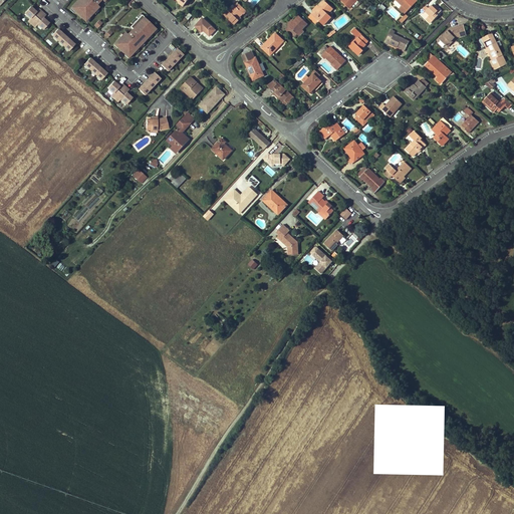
[(107,0),(77,0),(70,7),(86,22),(107,0)]
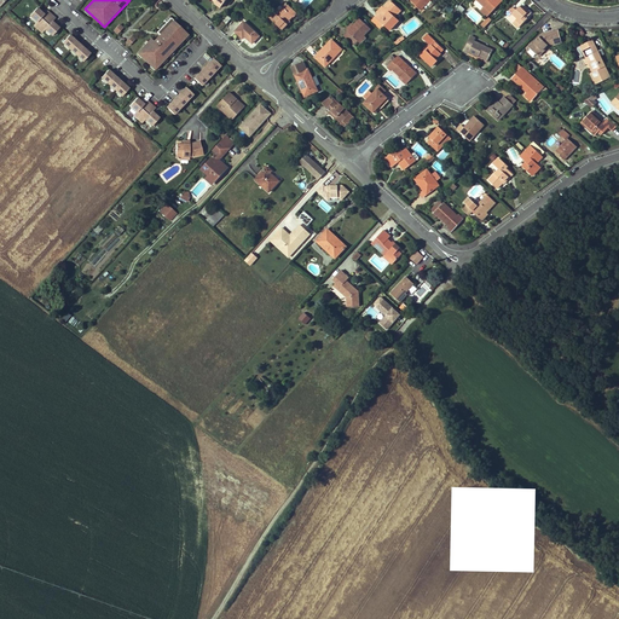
[(410,0),(421,10),(429,0),(410,0)]
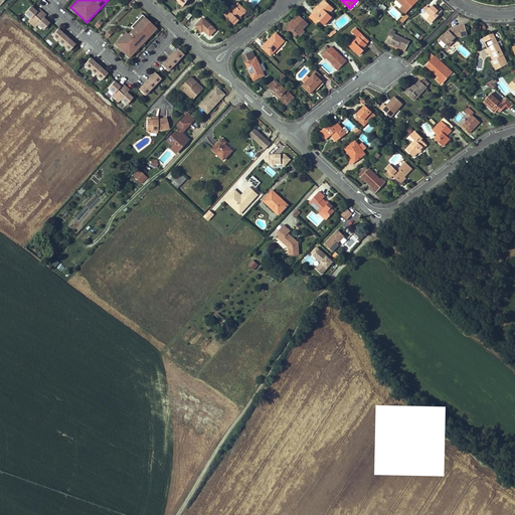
[(413,0),(396,0),(402,6),(399,9),(404,14),(416,2),(413,0)]
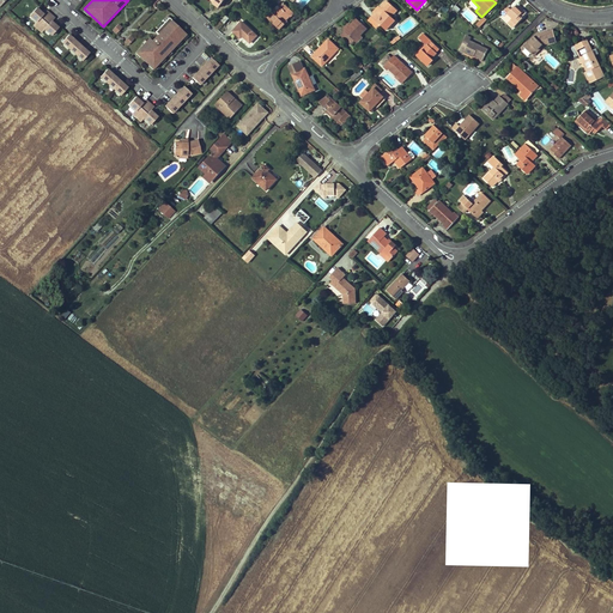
[(380,8),(375,13),(371,17),(381,25),(386,30),(395,20),(392,17),(398,11),(387,1),(380,8)]
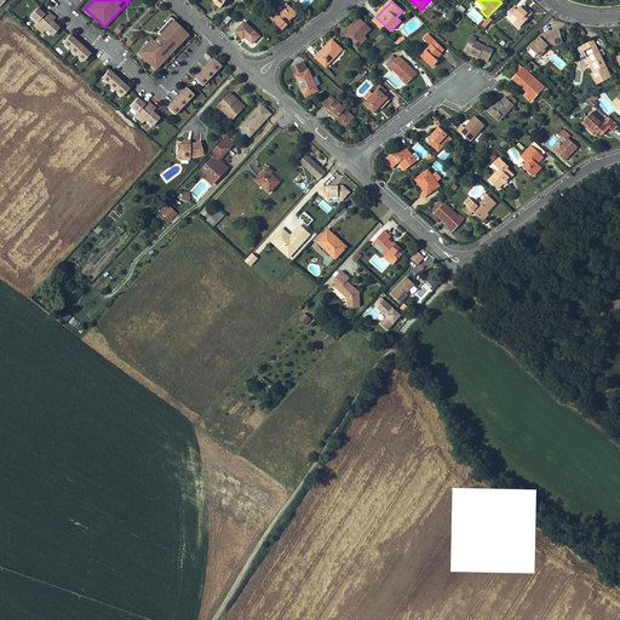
[(277,15),(275,12),(270,18),(282,29),(287,24),(286,23),(288,21),(293,16),(294,17),(298,13),(288,4),(280,12),(277,15)]
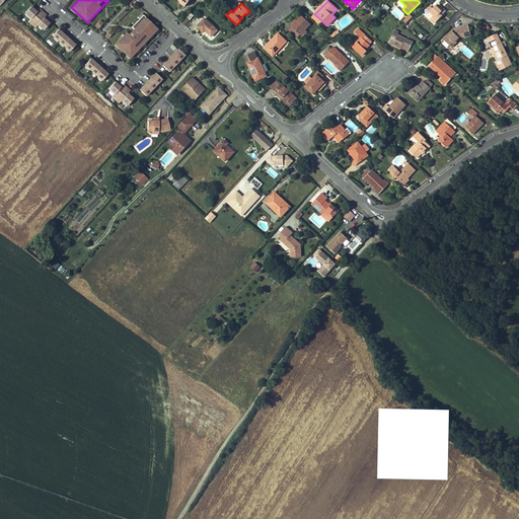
[(441,15),(445,11),(439,6),(437,7),(436,6),(433,9),(430,6),(425,12),(427,14),(429,12),(434,16),(430,19),(430,20),(434,23),(441,15)]
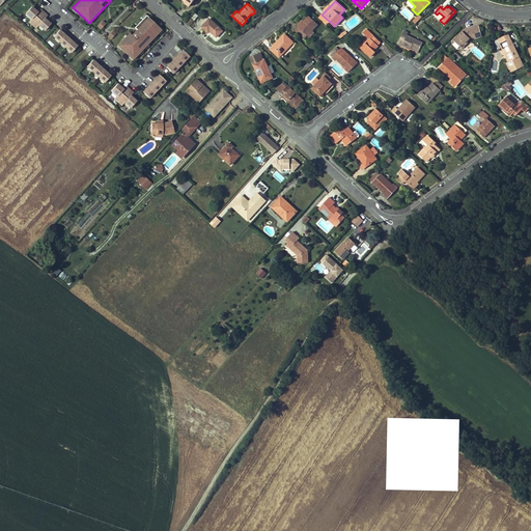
[(26,15),(46,31),(52,24),(32,7),(26,15)]
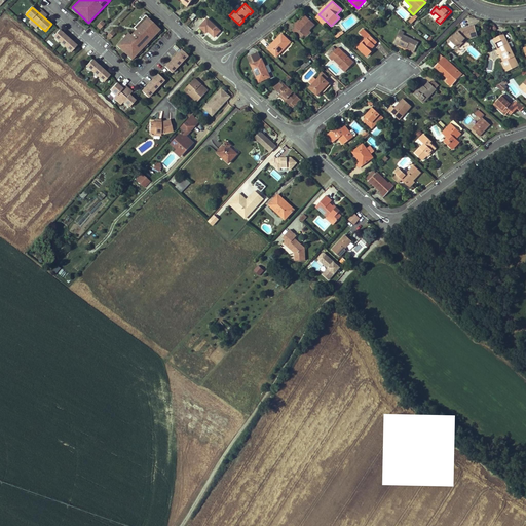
[(162,30),(146,14),(114,47),(130,62),(162,30)]
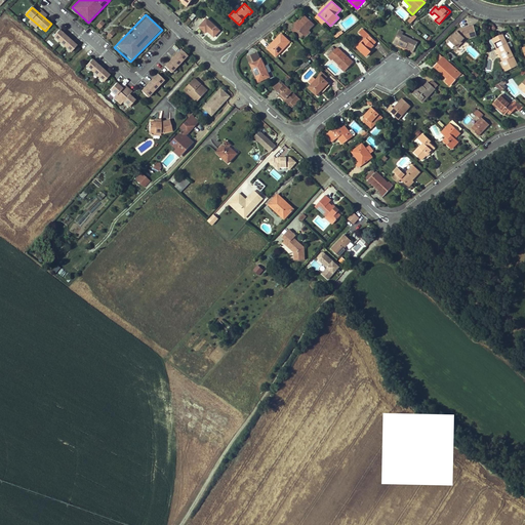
[(318,14),(315,17),(322,26),(326,22),(318,14)]
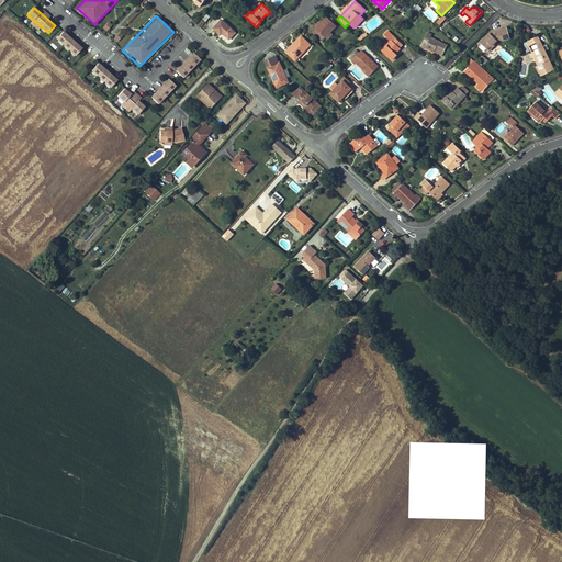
[(437,23),(440,25),(446,19),(444,17),(437,23)]
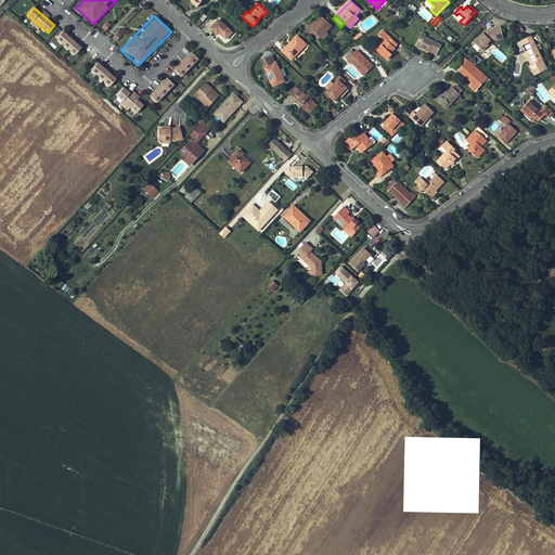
[(323,17),(317,23),(312,28),(308,33),(317,41),(321,37),(323,39),(328,34),(325,31),(332,26),(323,17)]
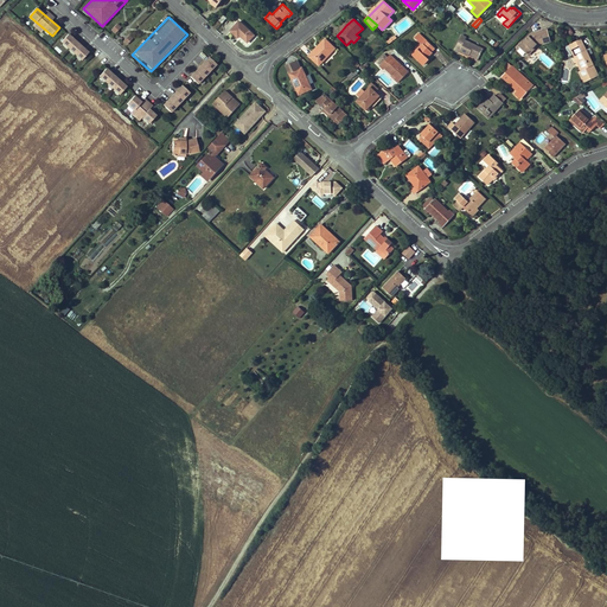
[(241,36),(248,43),(254,36),(240,21),(231,31),(238,38),(241,36)]
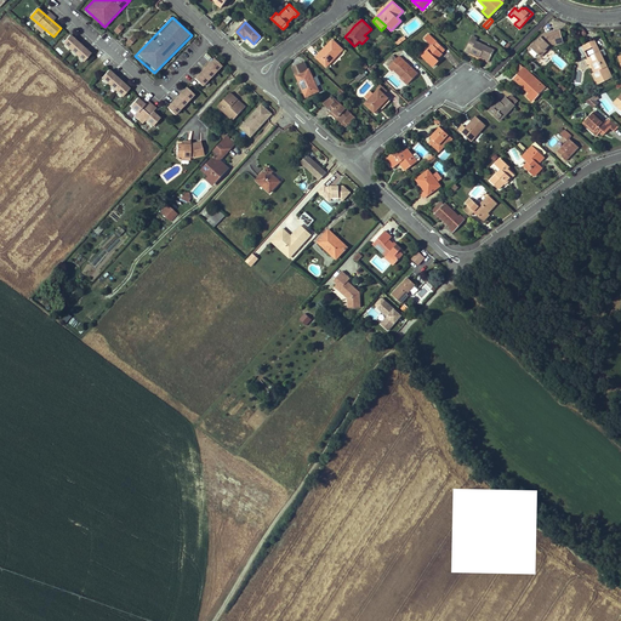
[(120,23),(113,30),(118,35),(125,28),(120,23)]
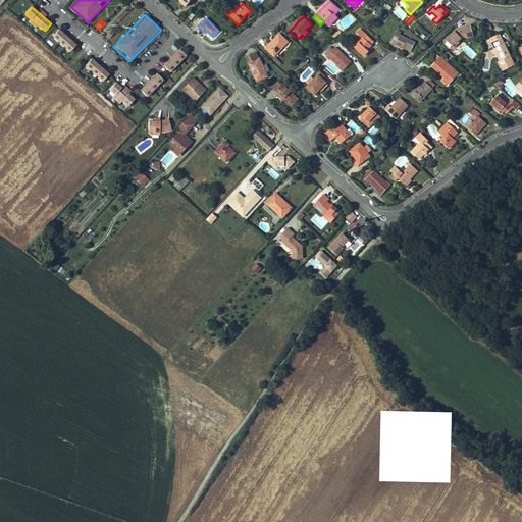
[(453,47),(462,38),(465,37),(465,38),(474,36),(471,25),(459,30),(459,31),(455,32),(447,40),(448,42),(445,44),(450,48),(452,46),(453,47)]
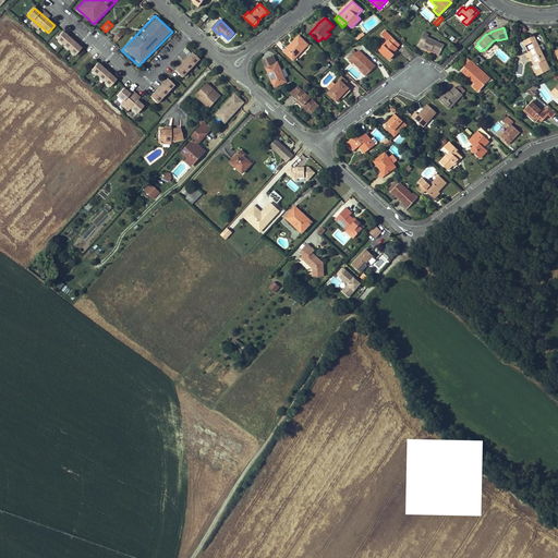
[(56,38),(76,56),(83,49),(62,32),(56,38)]
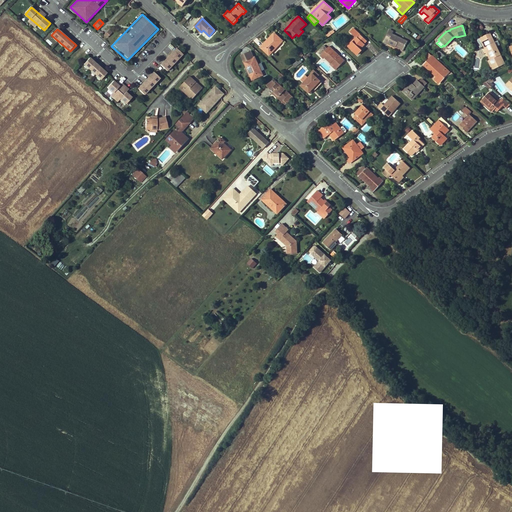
[(109,29),(104,35),(108,38),(113,32),(109,29)]
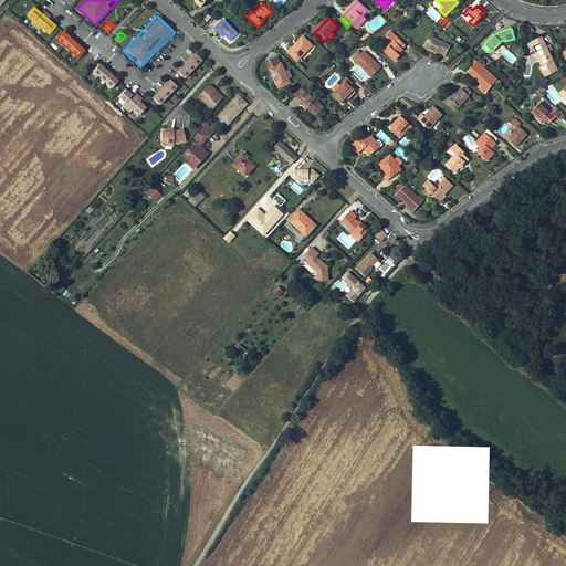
[(395,61),(399,56),(397,54),(402,49),(401,49),(405,45),(390,32),(387,35),(394,41),(385,51),(395,61)]
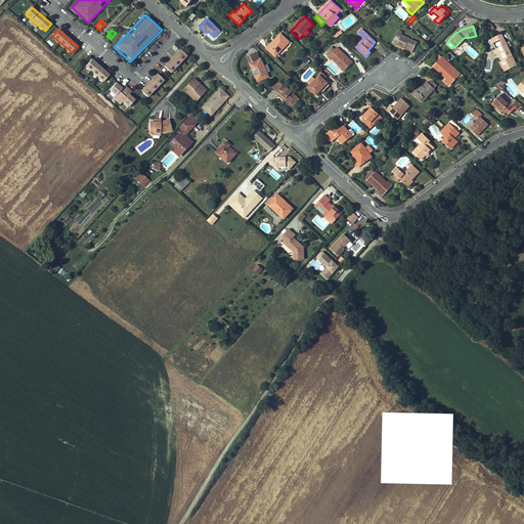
[(406,46),(413,50),(417,43),(401,35),(402,33),(398,31),(393,43),(404,49),(405,47),(406,46)]
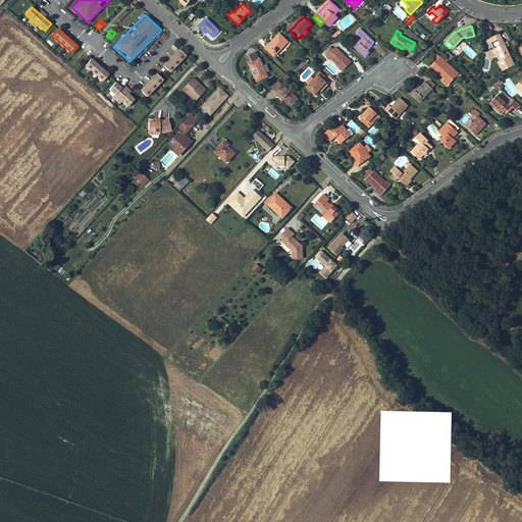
[(265,49),(273,56),(288,42),(279,34),(265,49)]
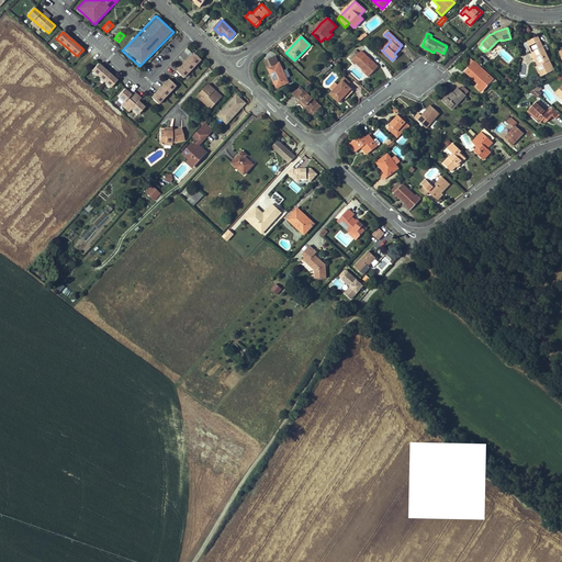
[(539,65),(538,66),(536,67),(540,77),(554,70),(538,36),(526,42),(529,47),(536,43),(539,49),(535,52),(537,56),(536,57),(539,65)]
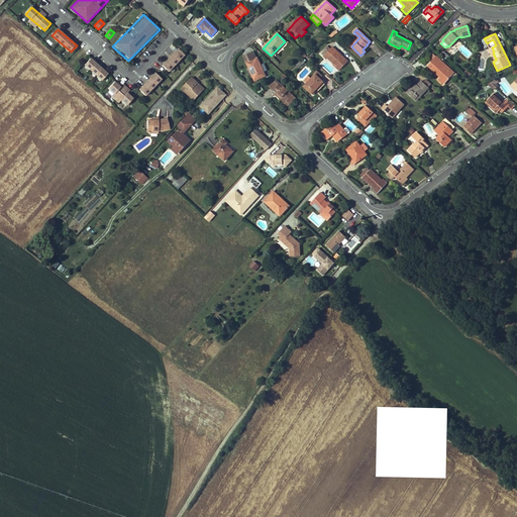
[(457,37),(448,46),(449,47),(458,39),(457,37)]
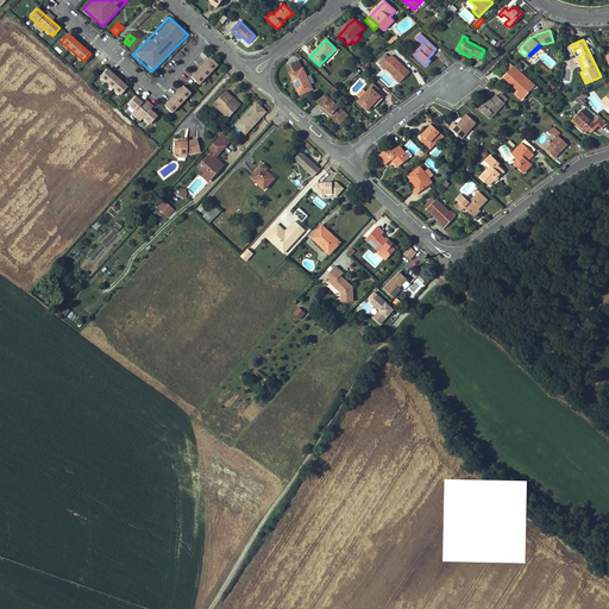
[(395,74),(402,81),(409,73),(391,56),(381,67),(384,71),(387,69),(393,75),(395,74)]
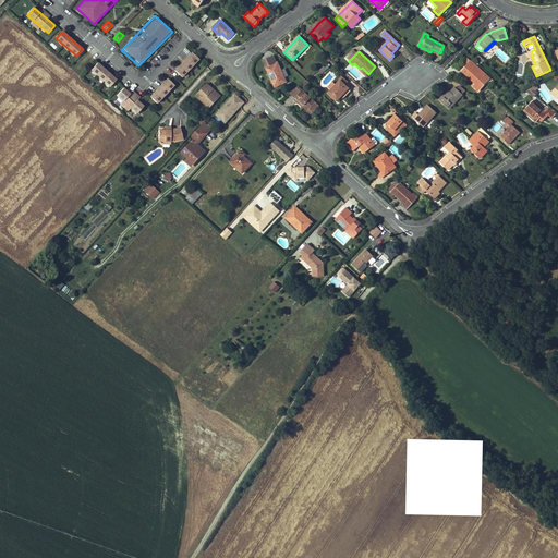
[(183,76),(199,59),(193,53),(176,70),(183,76)]
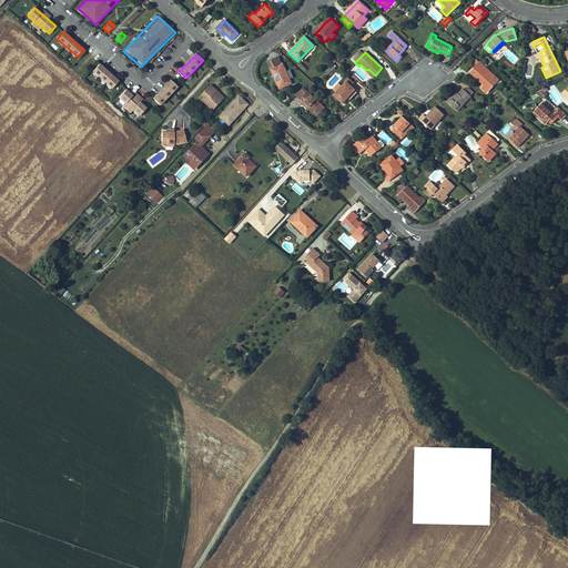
[(485,84),(484,85),(482,88),(487,93),(499,81),(479,62),(475,68),(469,73),(474,78),(476,75),(485,84)]
